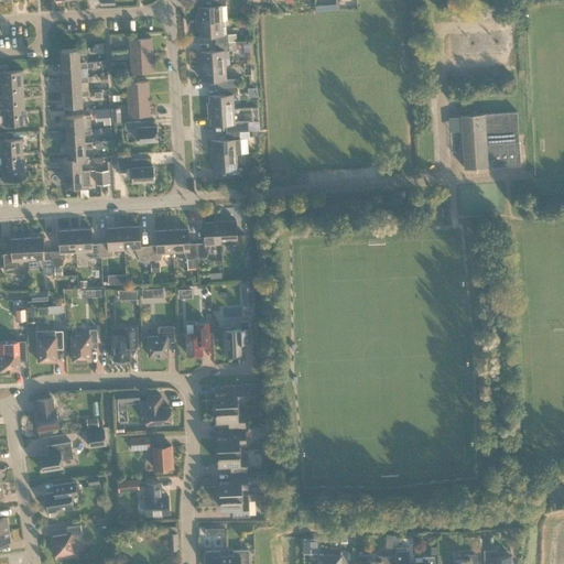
[(196,12),(196,13),(196,21),(223,20),(223,19),(221,6),(226,4),(226,0),(213,0),(213,6),(203,6),(197,7),(195,7),(196,12)]
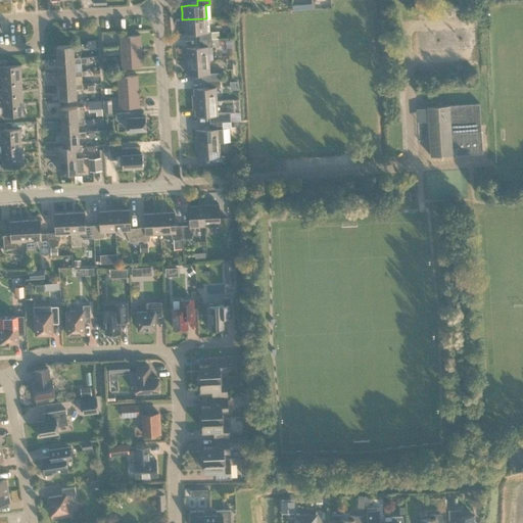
[(209,17),(206,17),(206,18),(182,19),(182,26),(182,27),(183,33),(185,33),(196,32),(198,32),(199,39),(211,38),(211,31),(209,31),(209,17)]
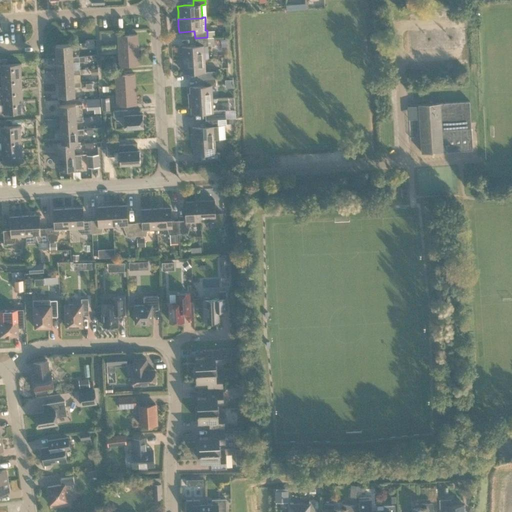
[(117,35),(117,45),(137,44),(136,34),(117,35)]
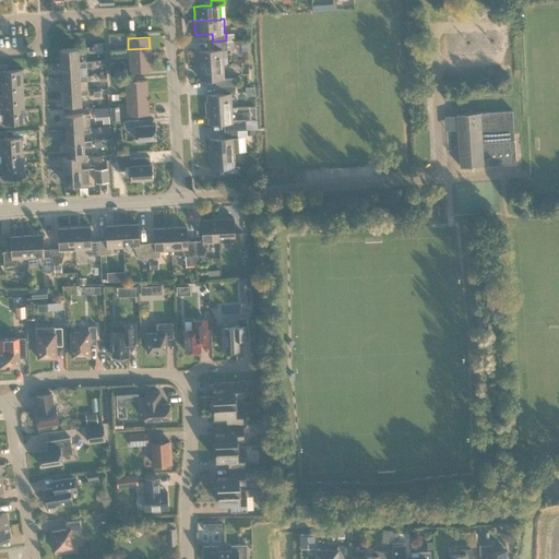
[(195,50),(197,64),(223,63),(222,49),(227,49),(226,40),(213,42),(213,49),(195,50)]
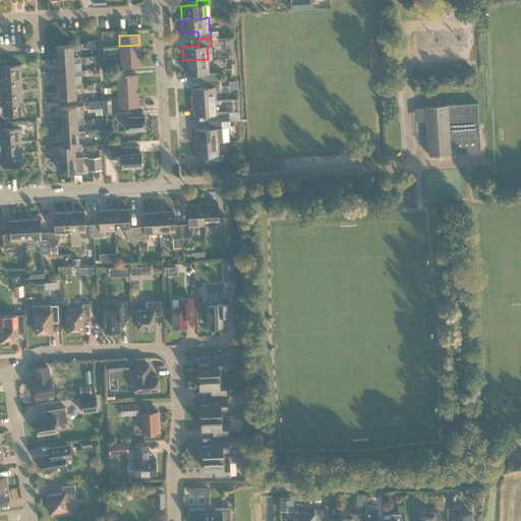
[(57,45),(58,58),(74,57),(73,49),(80,49),(79,44),(83,43),(83,40),(73,41),(73,44),(57,45)]
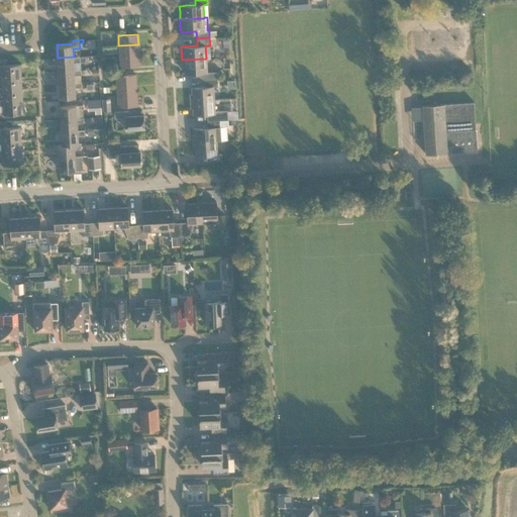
[(139,55),(138,44),(118,45),(119,56),(139,55)]
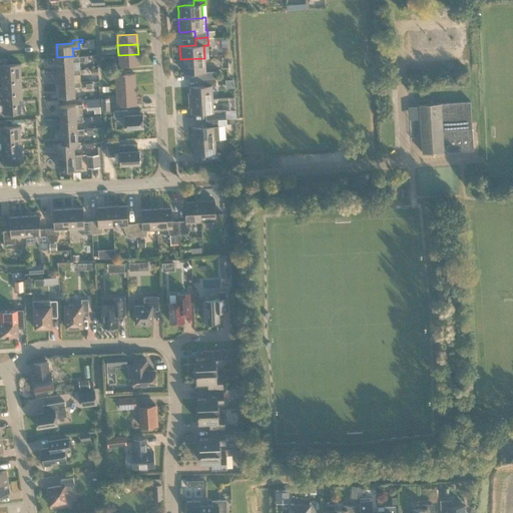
[(118,55),(119,62),(119,65),(138,64),(138,54),(118,55)]
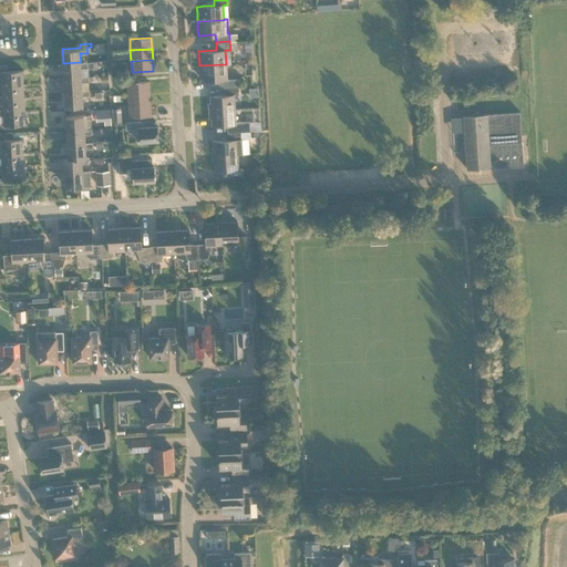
[(88,62),(81,62),(63,63),(64,76),(81,76),(81,68),(88,68),(88,62)]
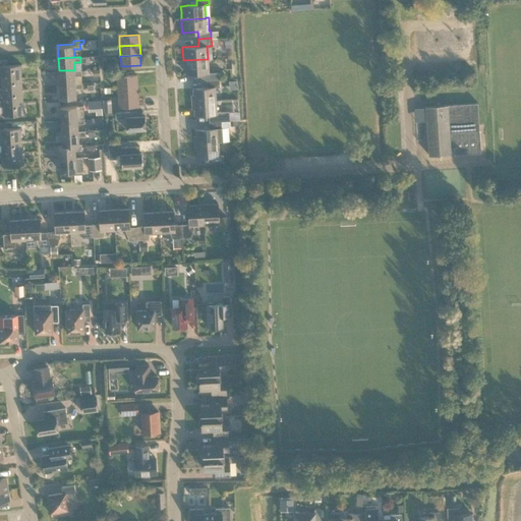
[(208,72),(208,59),(183,60),(184,73),(200,72),(200,80),(207,79),(219,79),(218,71),(208,72)]
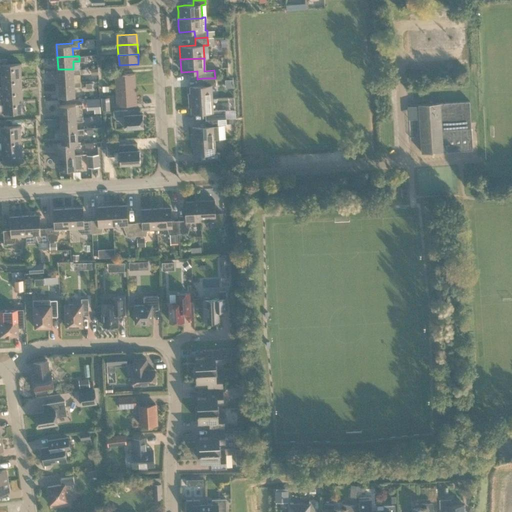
[(2,77),(21,75),(21,63),(1,64),(2,74),(0,73),(0,79),(2,80),(2,77)]
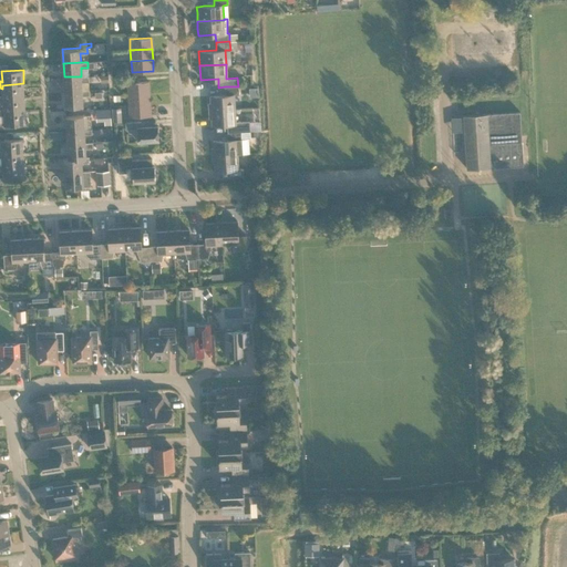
[(64,76),(64,92),(82,91),(82,82),(89,81),(89,75),(81,76),(64,76)]
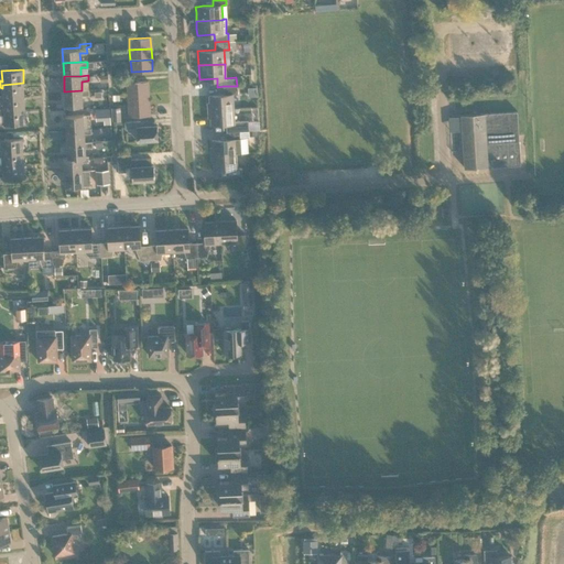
[(127,93),(148,91),(148,80),(126,82),(127,93)]
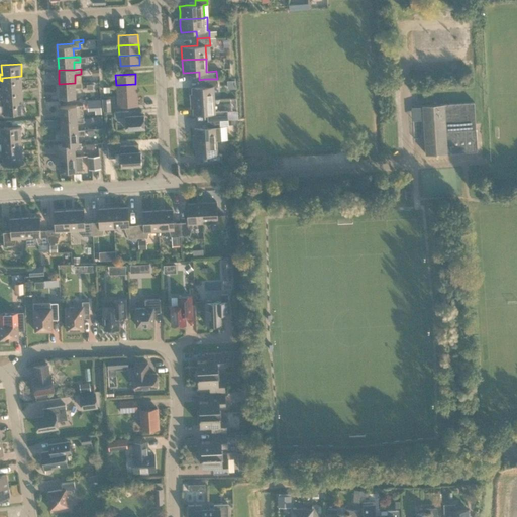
[(0,92),(3,93),(3,90),(22,89),(21,76),(2,78),(2,81),(2,86),(0,86),(0,92)]
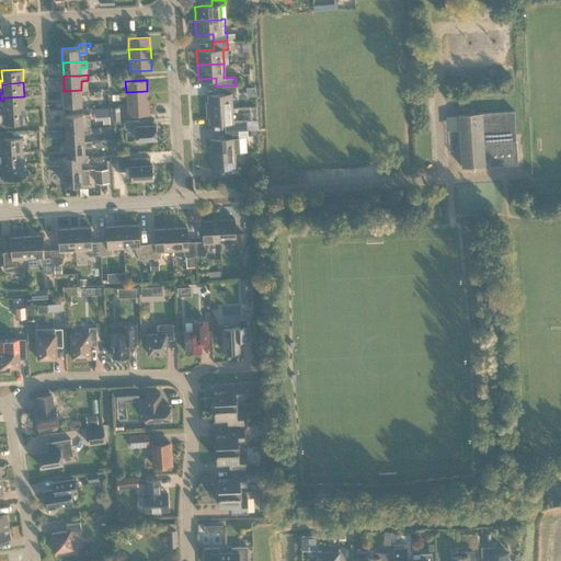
[(236,93),(236,86),(222,86),(222,93),(205,94),(206,110),(231,107),(231,93),(236,93)]
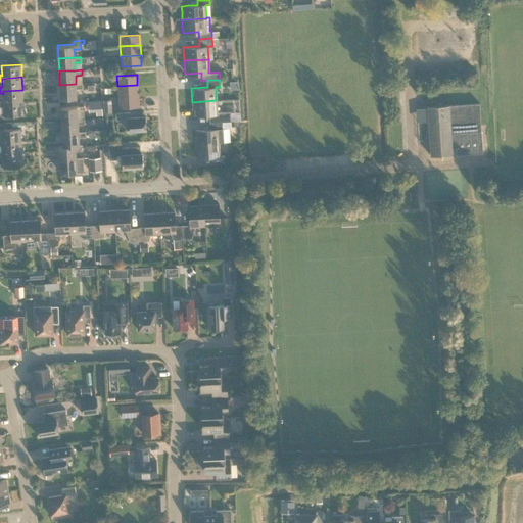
[(76,84),(59,85),(60,97),(77,96),(77,88),(83,88),(83,83),(76,84)]
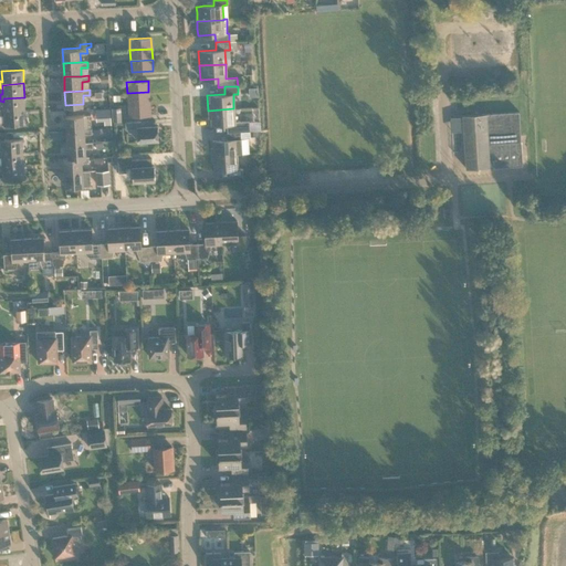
[(127,93),(127,105),(149,103),(148,92),(127,93)]
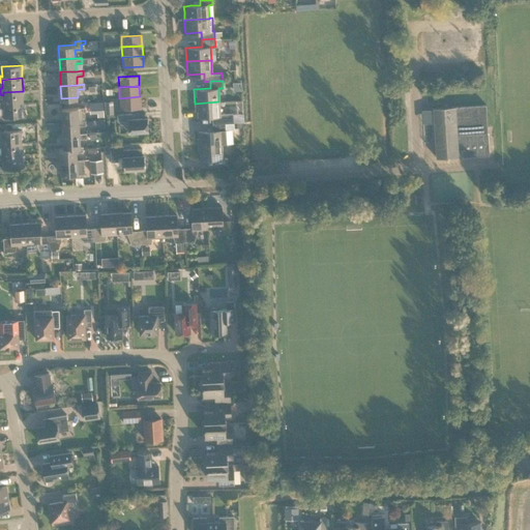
[(0,106),(4,107),(3,104),(24,102),(23,91),(3,92),(3,95),(3,101),(0,101),(0,106)]
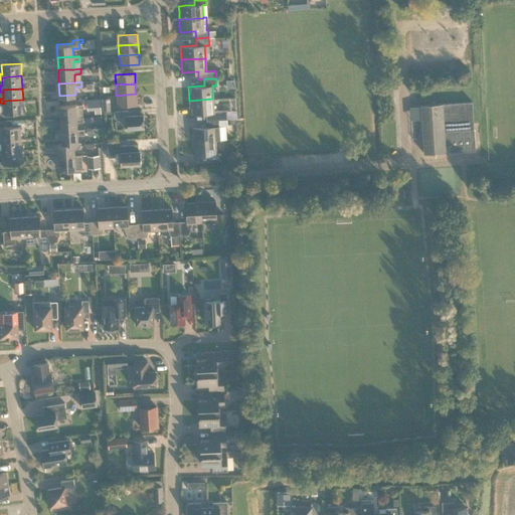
[(136,105),(136,94),(116,96),(117,106),(136,105)]
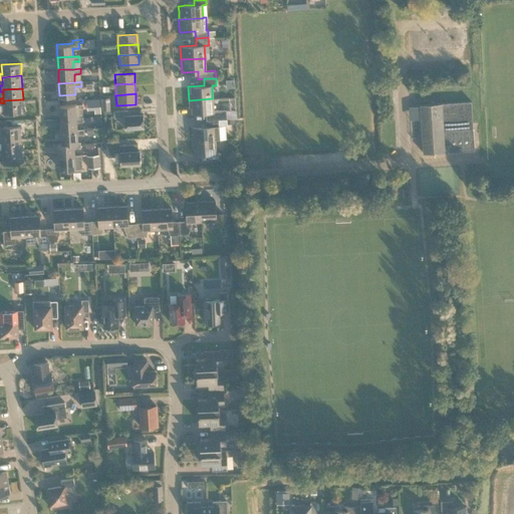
[(101,97),(102,109),(110,108),(109,96),(101,97)]
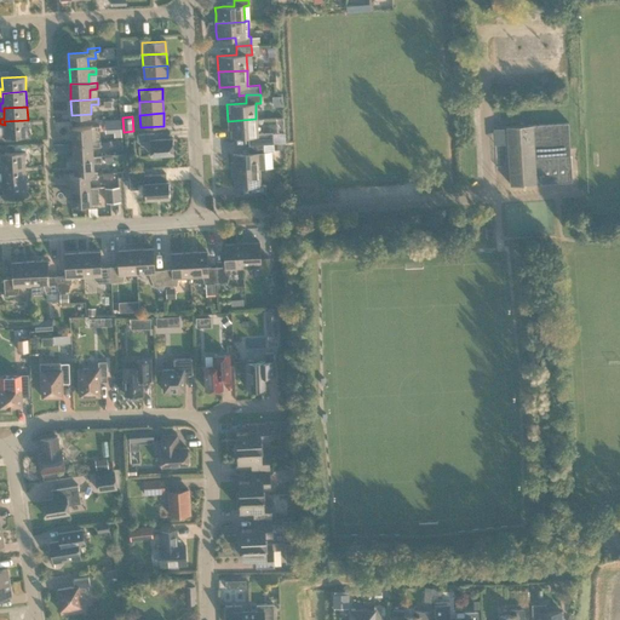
[(121,119),(104,119),(105,132),(114,131),(114,136),(121,136),(121,119)]
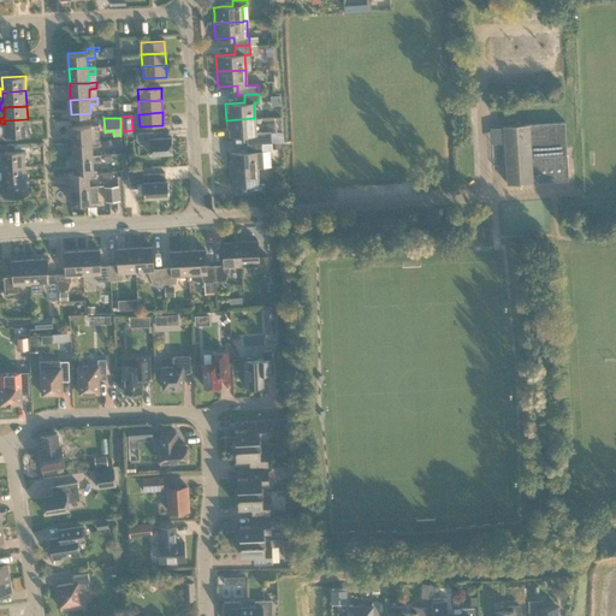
[(247,135),(247,143),(261,142),(272,142),(271,130),(255,131),(254,118),(226,120),(226,128),(227,136),(230,136),(247,135)]
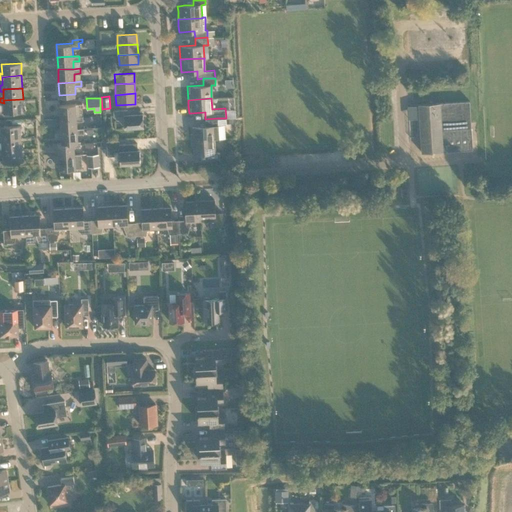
[(3,100),(4,103),(4,110),(0,109),(0,114),(4,116),(4,113),(24,112),(23,99),(3,100)]
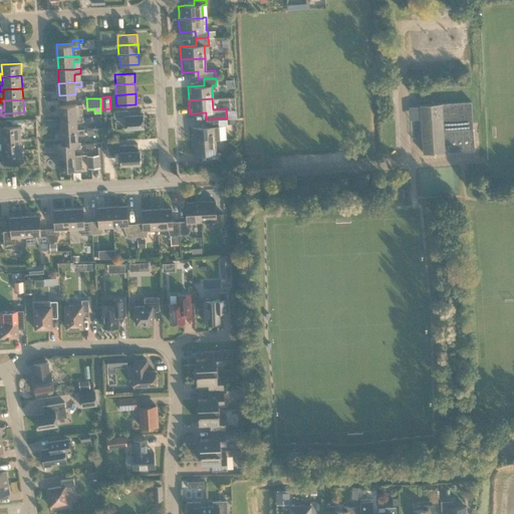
[(472,100),(441,102),(444,152),(475,150),(472,100)]
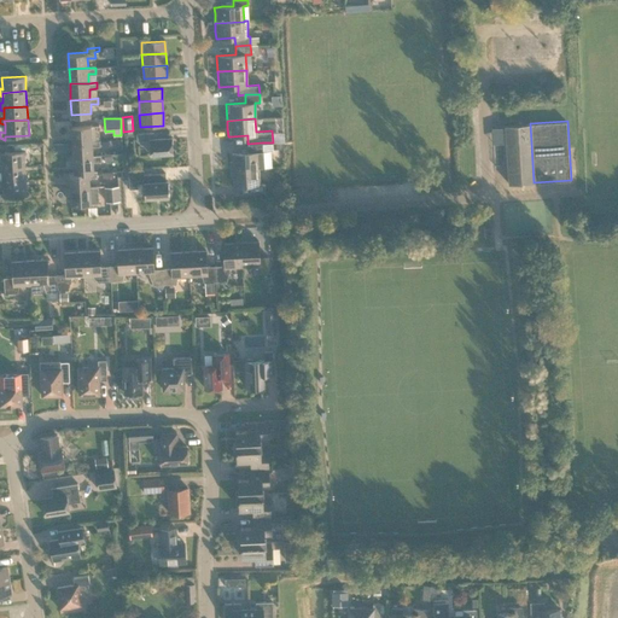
[(508,184),(534,182),(530,123),(503,124),(508,184)]
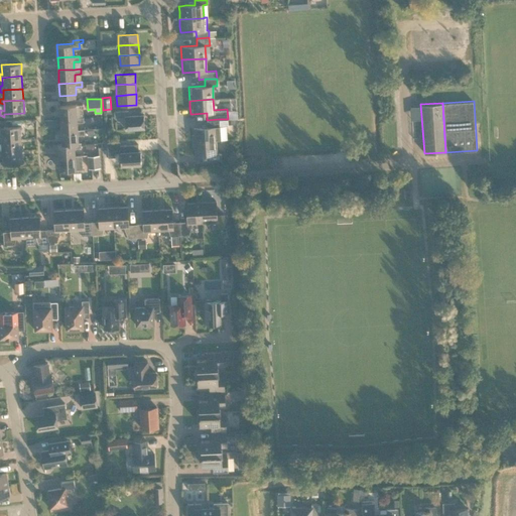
[(60,118),(77,117),(76,110),(83,109),(83,104),(75,104),(59,105),(60,118)]
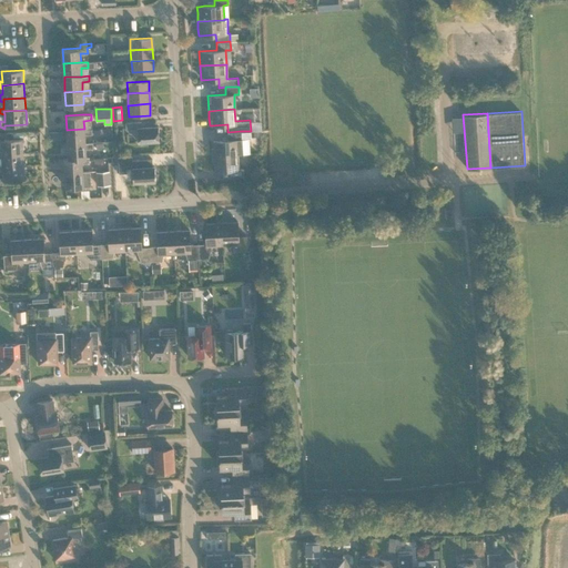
[(138,142),(158,141),(156,127),(141,128),(140,120),(125,121),(125,129),(137,129),(138,142)]
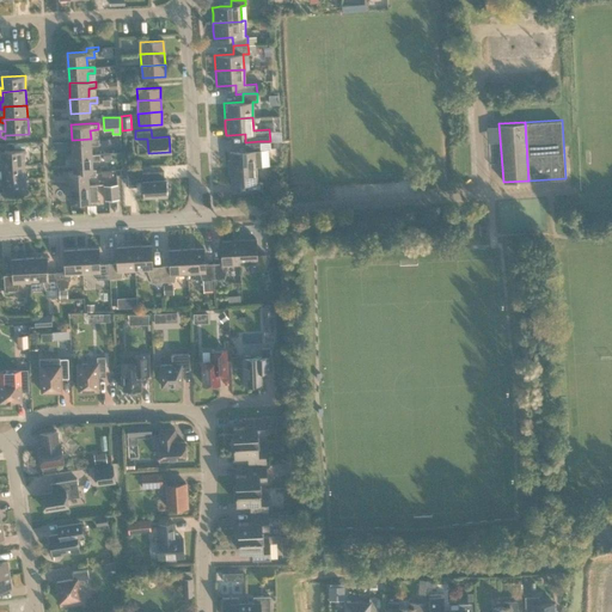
[(91,139),(72,140),(73,155),(91,154),(91,145),(99,145),(99,139),(91,139)]
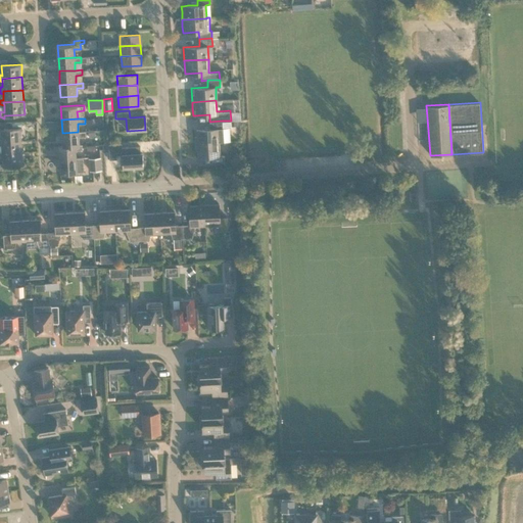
[(222,128),(222,121),(209,122),(209,129),(193,130),(194,143),(218,142),(224,141),(223,128),(222,128)]
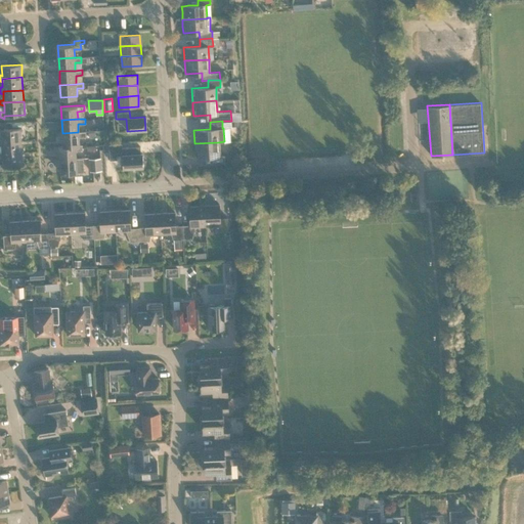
[(0,144),(1,145),(1,142),(20,141),(20,128),(0,129),(0,135),(0,139),(0,144)]
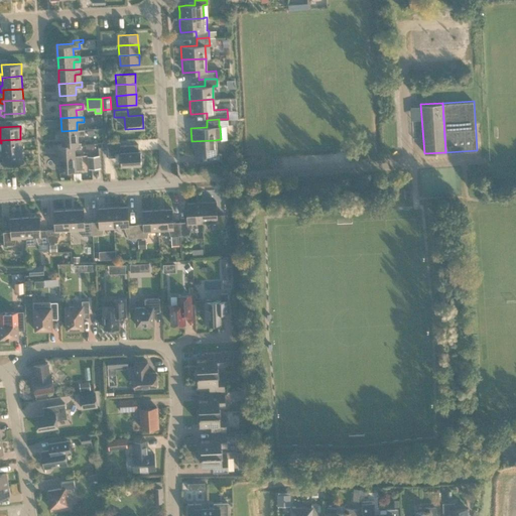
[(77,130),(61,131),(62,143),(78,143),(78,142),(78,135),(85,134),(84,129),(77,130)]
